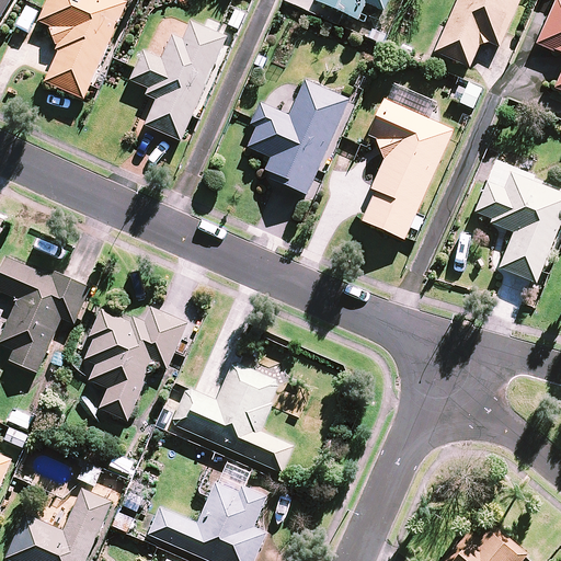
[(0,0),(0,20),(11,0),(0,0)]
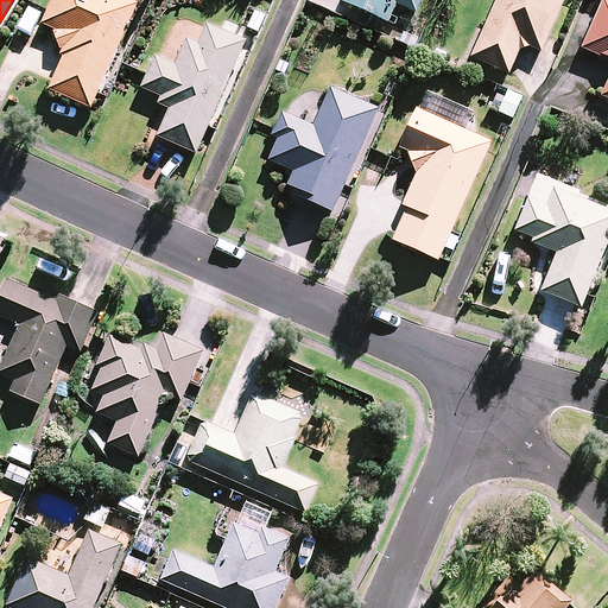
[(138,1),(135,0),(52,0),(43,24),(55,30),(64,58),(50,89),(90,108),(131,17),(138,1)]
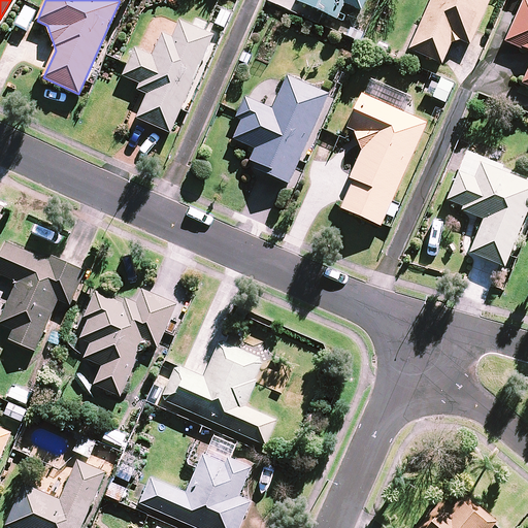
[(298,0),(298,2),(337,20),(345,3),(362,10),(366,0),(298,0)]
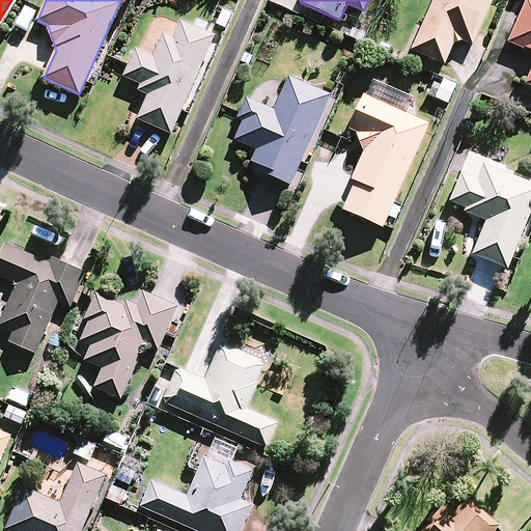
[(492,0),(434,0),(412,50),(444,64),(456,37),(472,45),(492,0)]
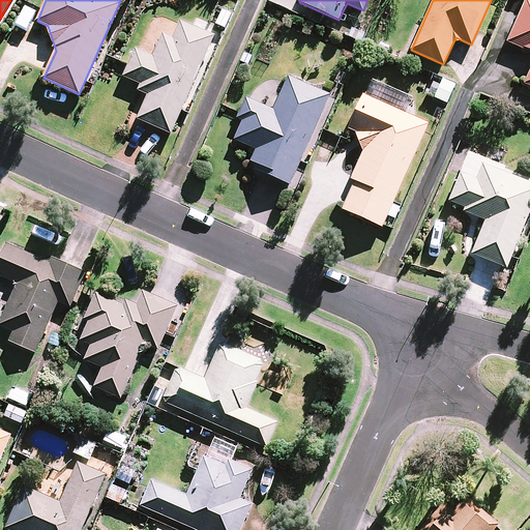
[(529,1),(526,0),(508,41),(529,51),(529,70),(525,84),(529,86),(529,1)]
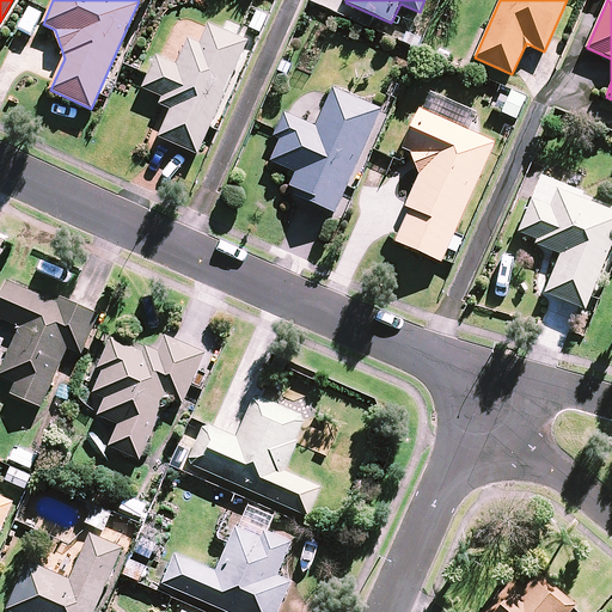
[(249,43),(209,25),(200,46),(189,41),(177,67),(157,57),(142,89),(175,103),(159,138),(197,155),(249,43)]
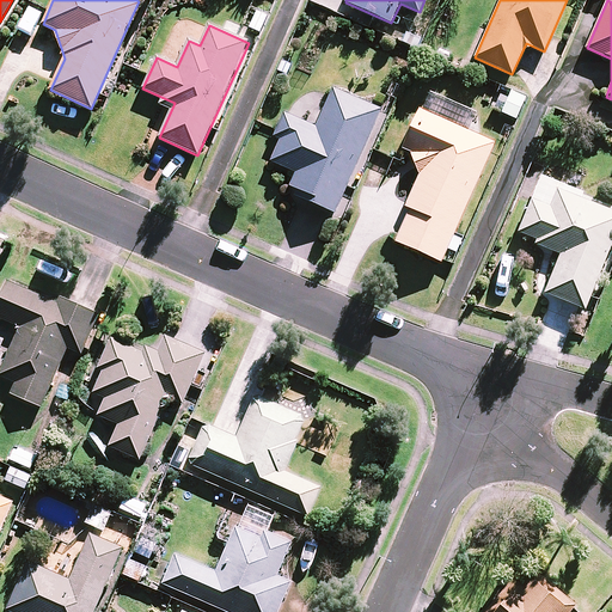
[(384,112),(334,90),(316,128),(286,114),(275,136),(281,140),(271,161),(297,173),(288,191),(337,214),(384,112)]
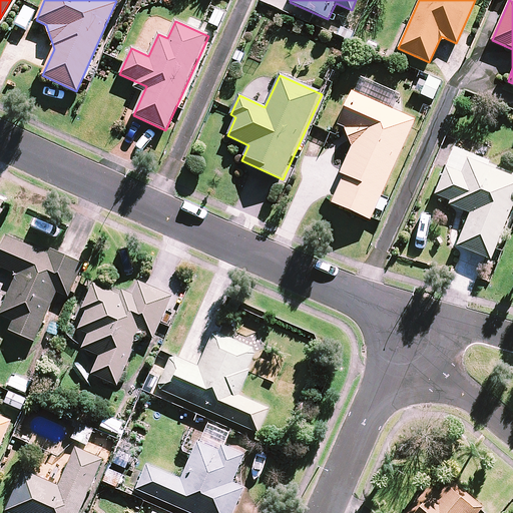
[(398,95),(365,80),(359,94),(352,91),(337,125),(345,129),(352,146),(340,173),(344,175),(332,202),(370,219),(414,120),(392,110),(398,95)]
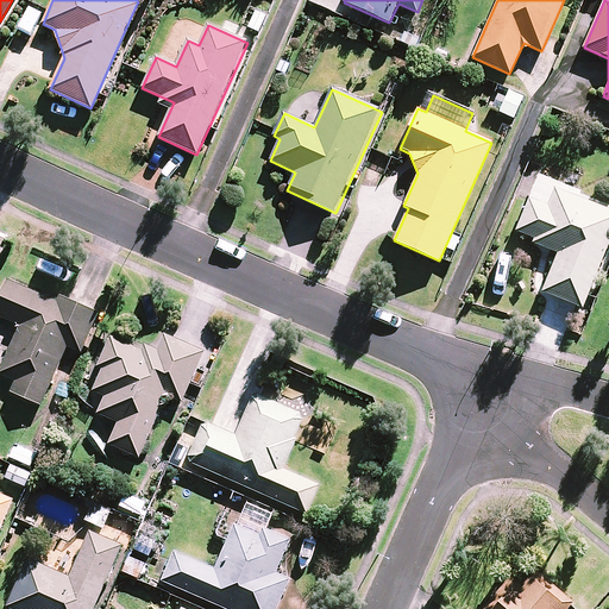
[(608,243),(608,206),(540,177),(515,234),(558,253),(542,292),(581,308),(608,243)]
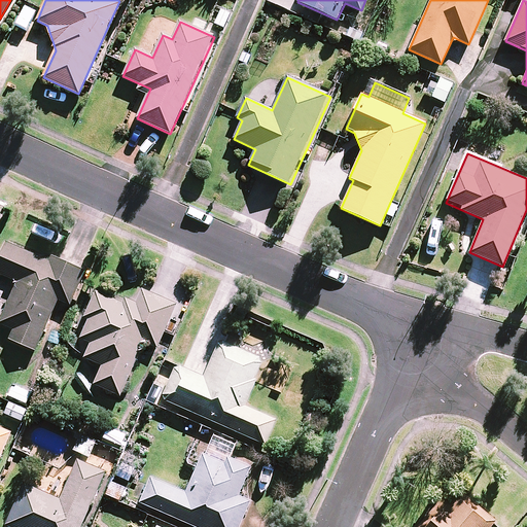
[(48,261),(6,243),(0,255),(0,274),(18,282),(0,321),(0,323),(13,329),(9,340),(35,350),(58,299),(71,305),(84,272),(50,257),(48,261)]
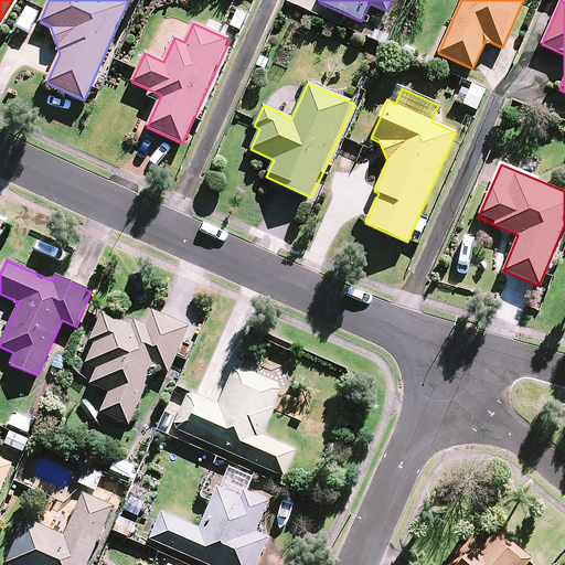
[(189,326),(152,310),(142,330),(103,312),(91,340),(95,341),(86,362),(97,368),(91,383),(110,392),(100,412),(129,424),(155,366),(168,372),(189,326)]
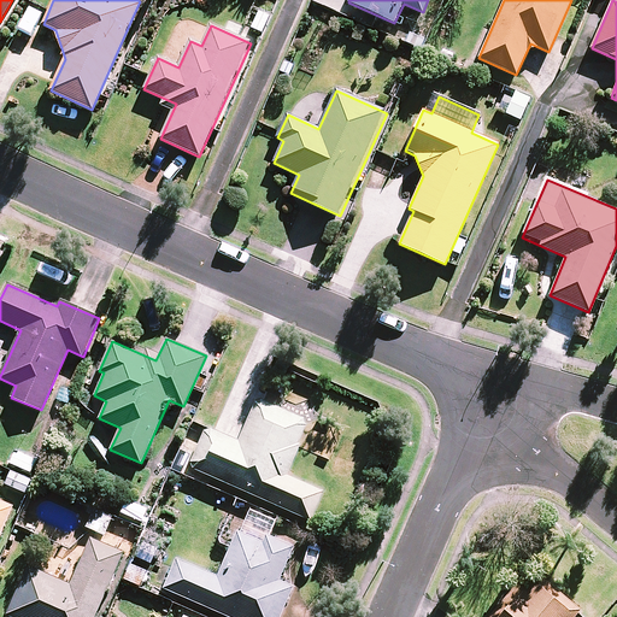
[(309,422),(257,400),(239,444),(205,429),(188,468),(311,519),(323,492),(286,475),(309,422)]
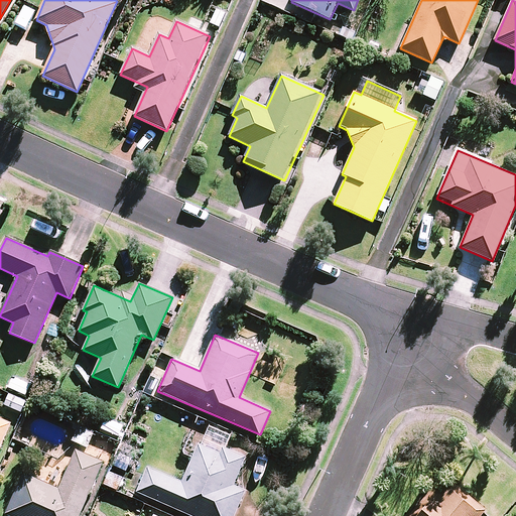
[(13,375),(7,387),(27,396),(33,385),(13,375)]
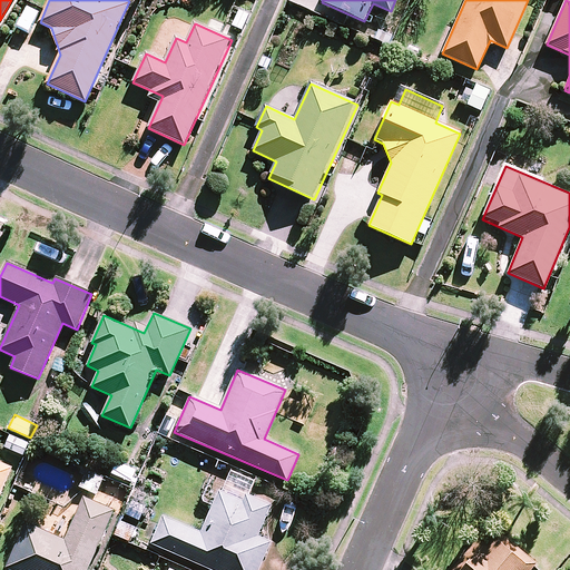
[(30,444),(9,436),(5,449),(26,457),(30,444)]
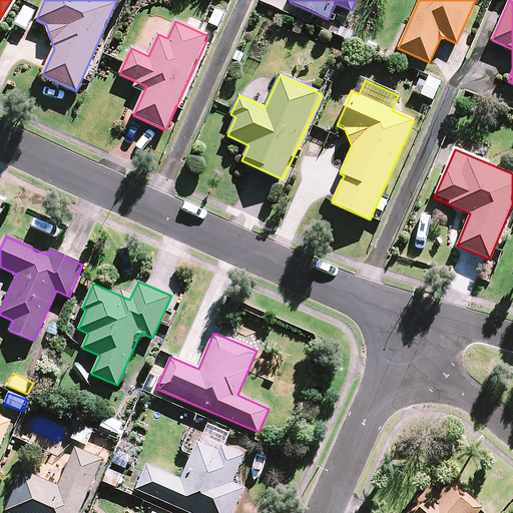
[(0,445),(11,422),(0,416),(0,445)]
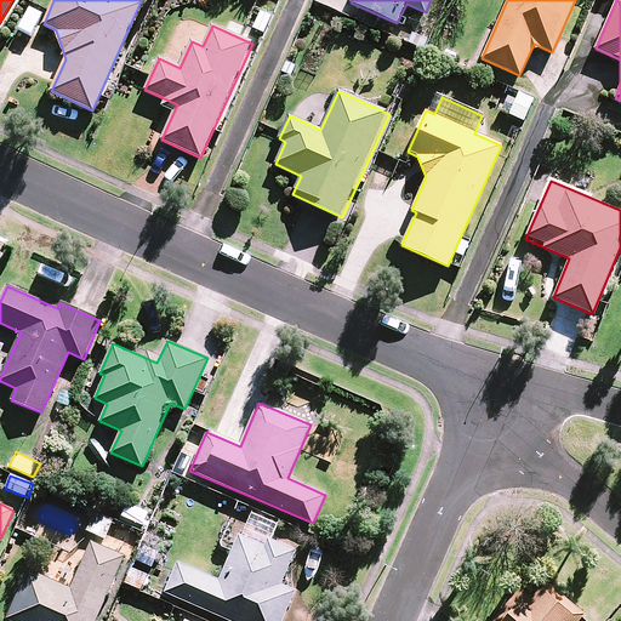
[(153,514),(126,503),(119,522),(144,533),(153,514)]
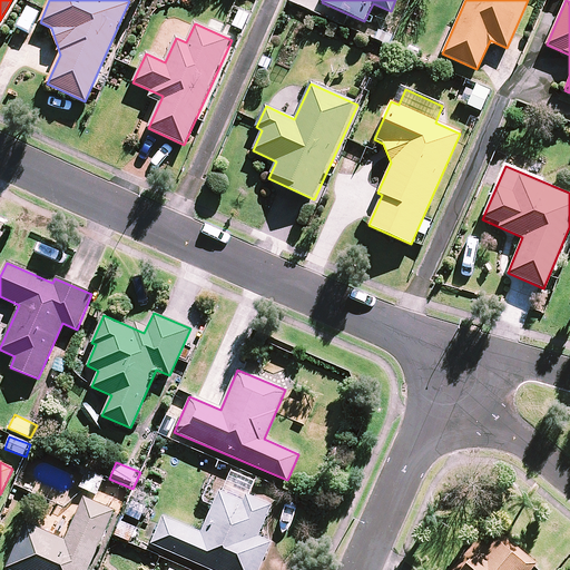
[(105,474),(87,468),(79,488),(97,494),(105,474)]
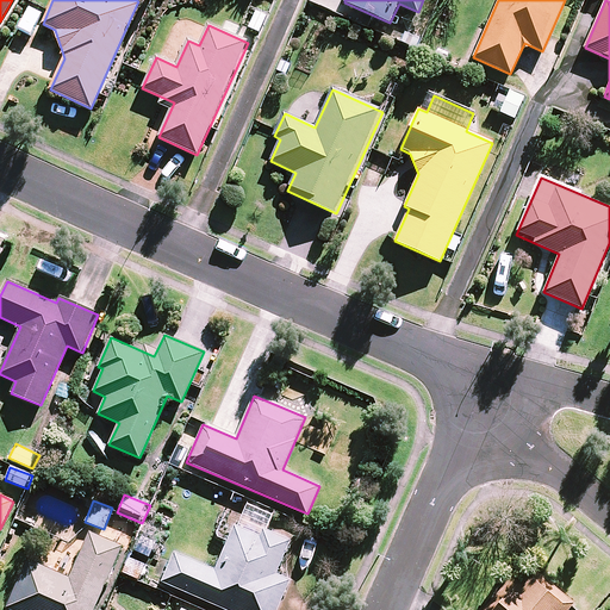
[(275,574),(290,541),(263,530),(271,514),(246,503),(216,571),(175,553),(162,582),(226,609),(277,609),(290,580),(275,574)]
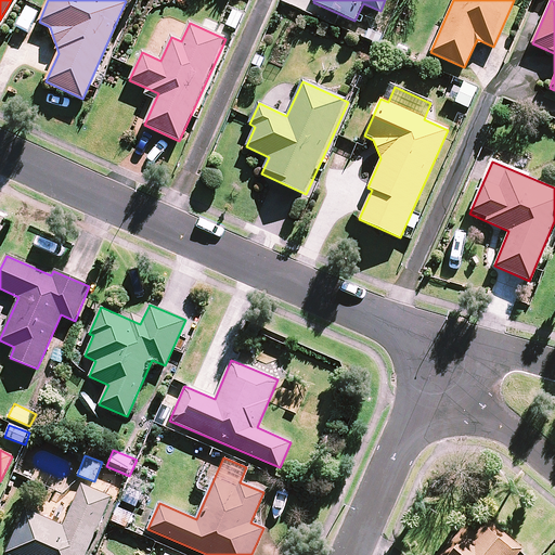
[(7,553),(10,554),(85,554),(111,498),(81,485),(63,527),(25,510),(7,553)]
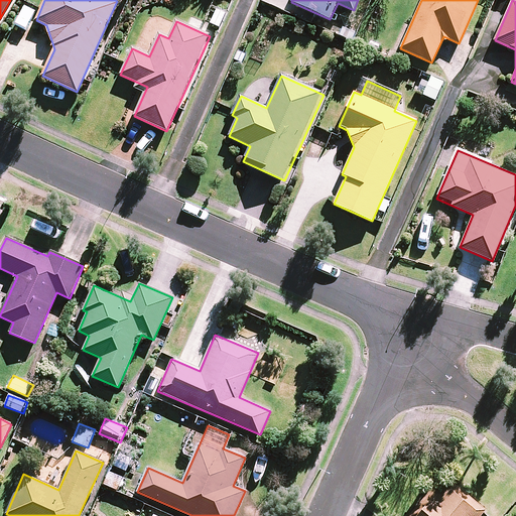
[(128,479),(108,471),(104,482),(123,490),(128,479)]
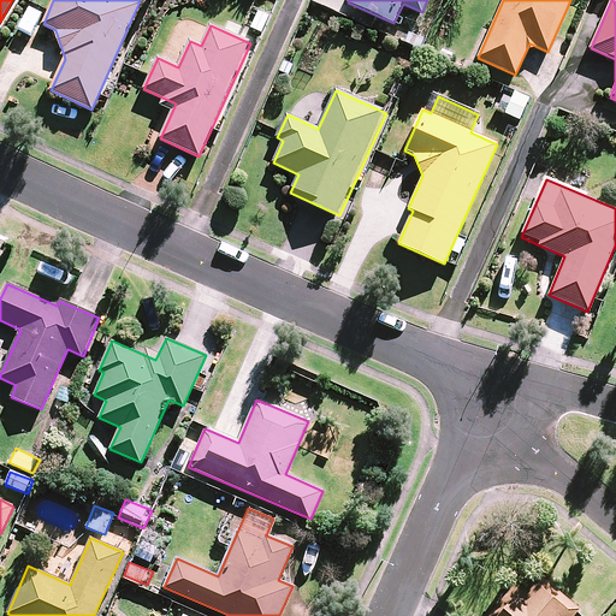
[(572,615),(578,610),(537,575),(522,592),(515,586),(490,615),(572,615)]
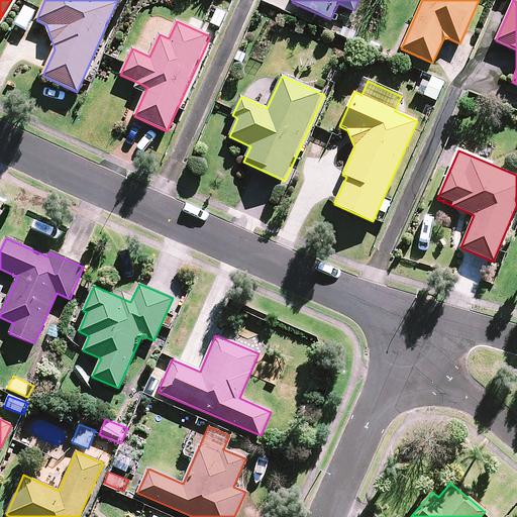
All buildings are outlined.
